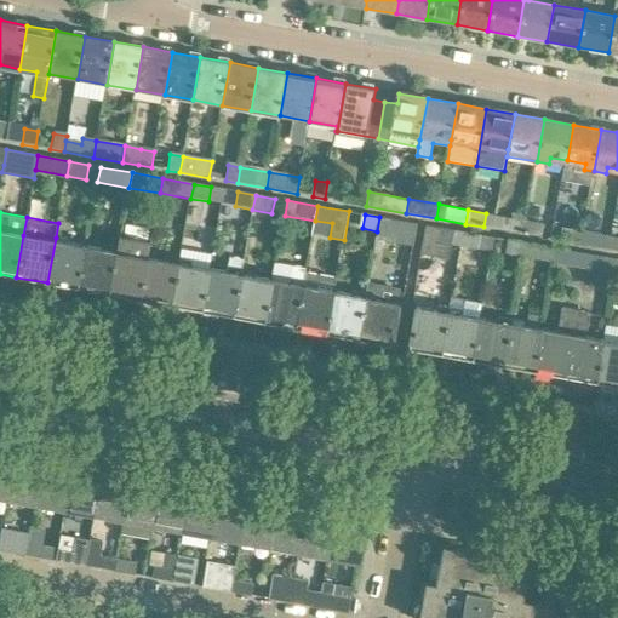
[(394,234),(396,221),(379,217),(377,232),(394,234)]
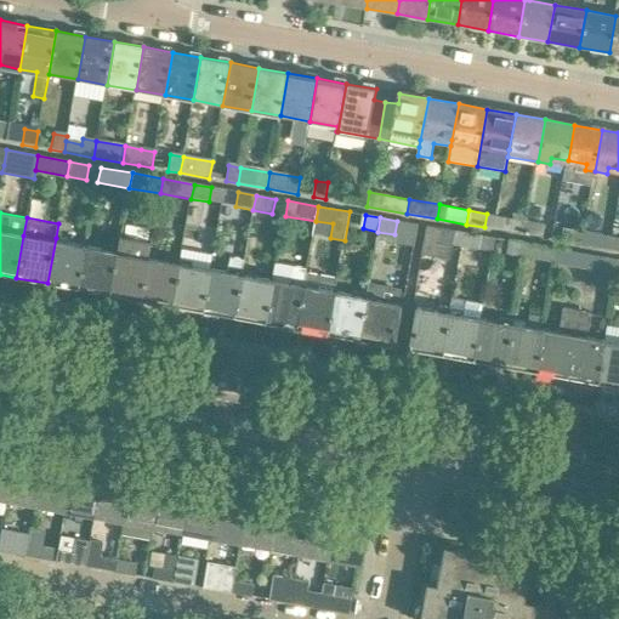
[(506,217),(504,231),(524,234),(527,221),(506,217)]
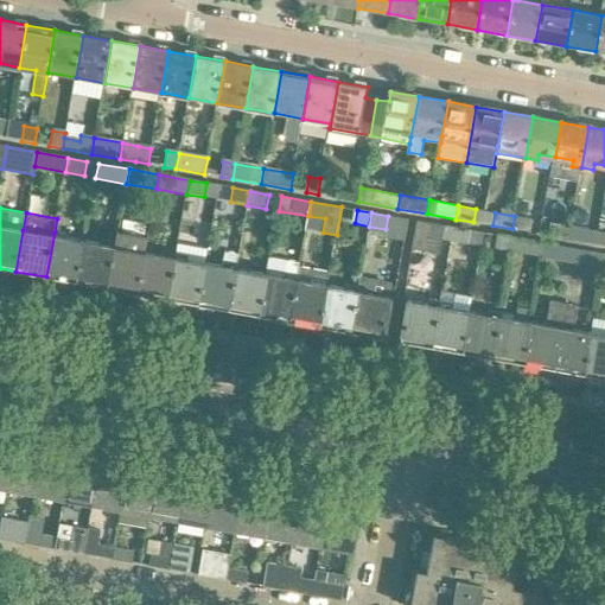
[(513,229),(533,233),(535,220),(515,216),(513,229)]
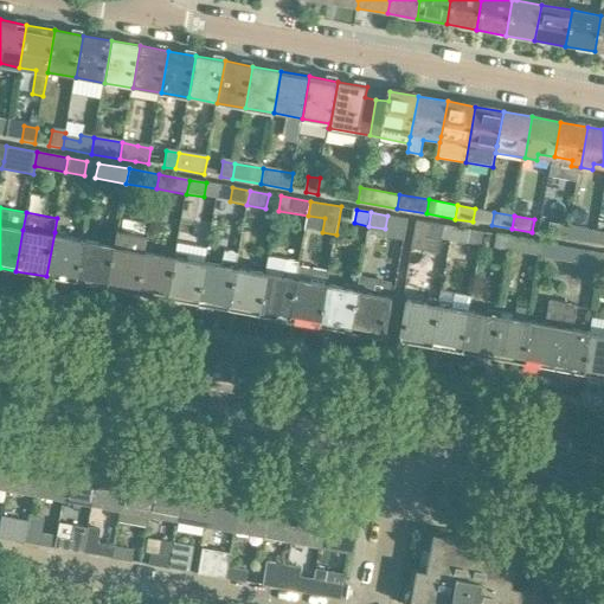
[(191,245),(207,249),(213,223),(197,218),(191,245)]
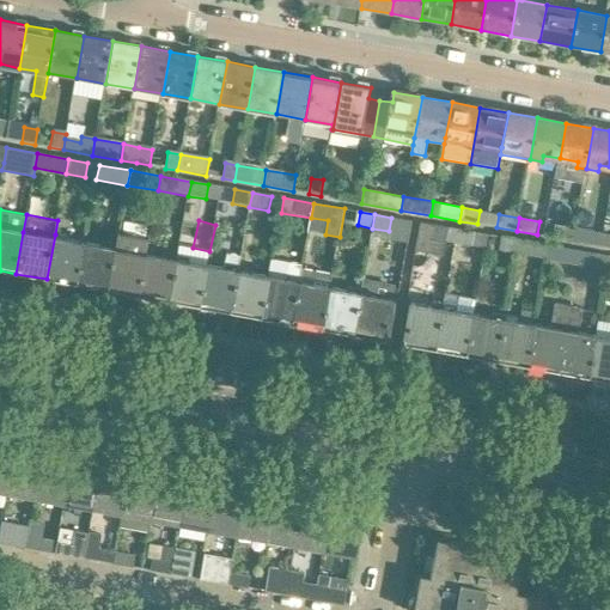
[(455,243),(457,230),(421,223),(416,251),(443,256),(446,242),(455,243)]
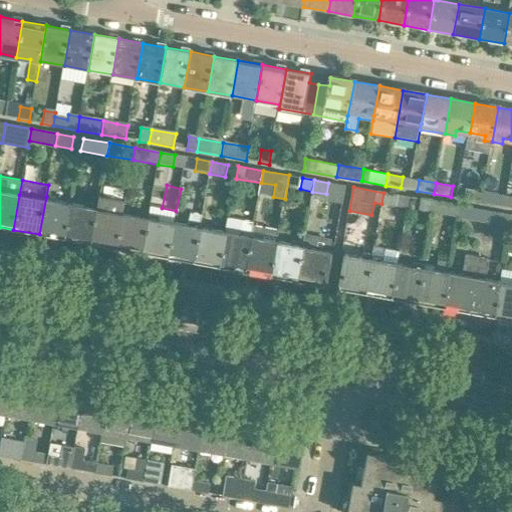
[(467,188),(465,200),(481,203),(483,191),(467,188)]
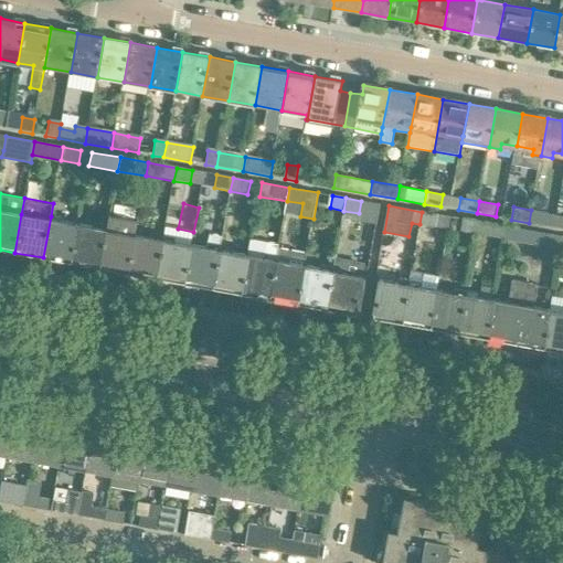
[(531,210),(529,223),(546,225),(549,213),(531,210)]
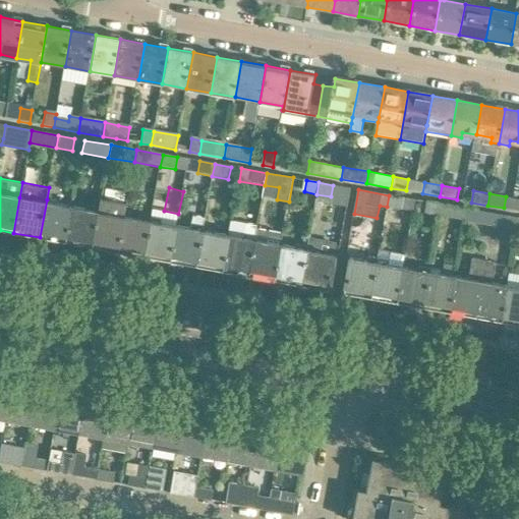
[(99,210),(92,247),(118,251),(119,245),(124,218),(127,200),(102,195),(99,210)]
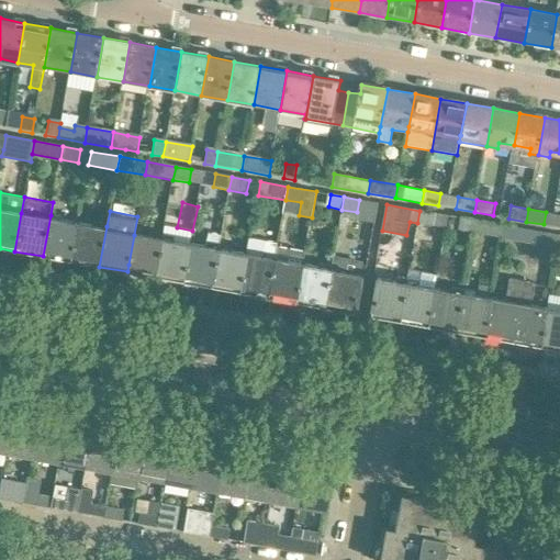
[(420,211),(417,223),(436,226),(438,214),(420,211)]
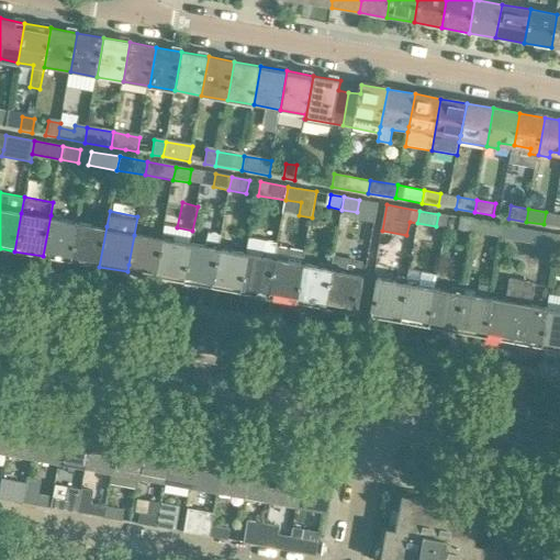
[(70,261),(77,224),(62,222),(62,217),(51,215),(43,256),(70,261)]
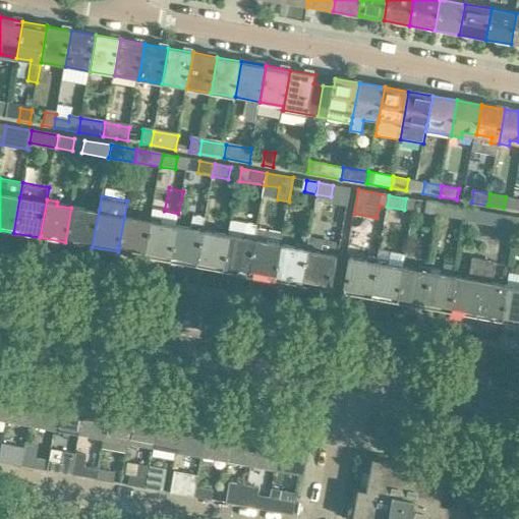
[(424,214),(439,216),(441,205),(426,202),(424,214)]
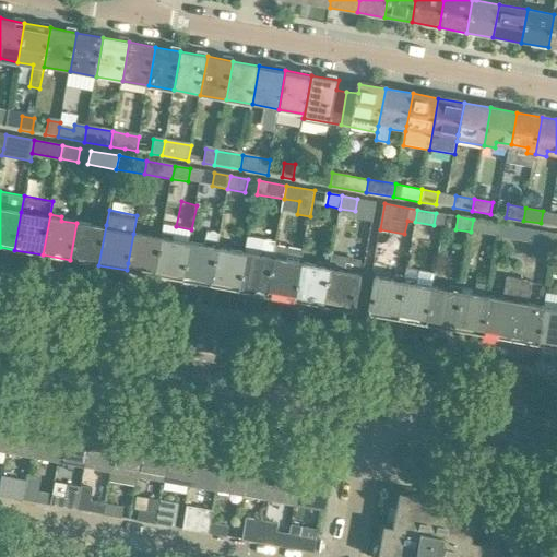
[(502,225),(473,220),(471,232),(500,237),(502,225)]
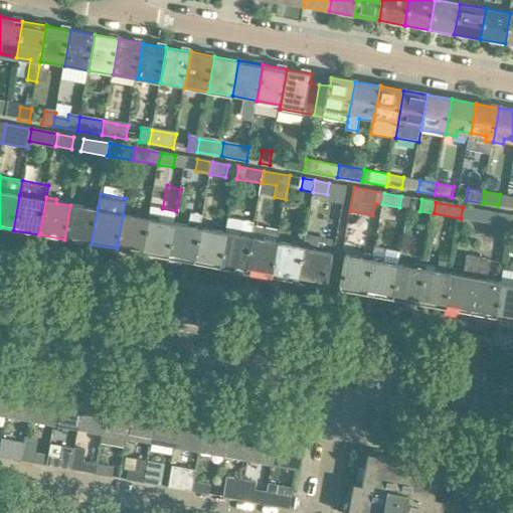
[(64,239),(91,244),(98,207),(86,205),(86,208),(70,205),(64,239)]
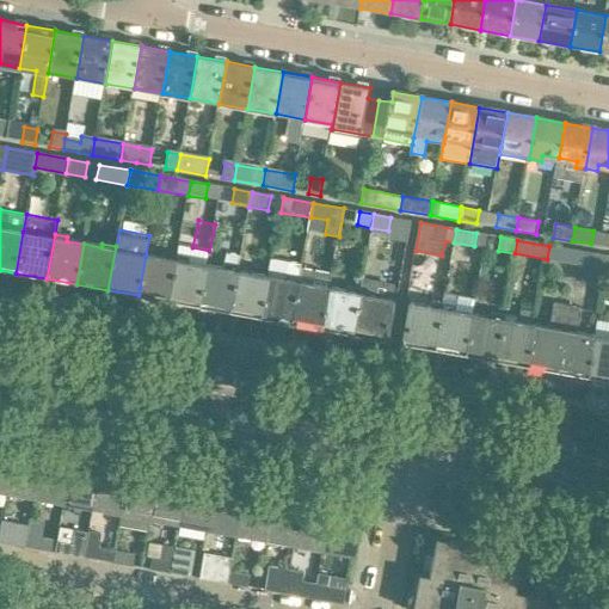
[(563,263),(565,248),(549,246),(547,259),(563,263)]
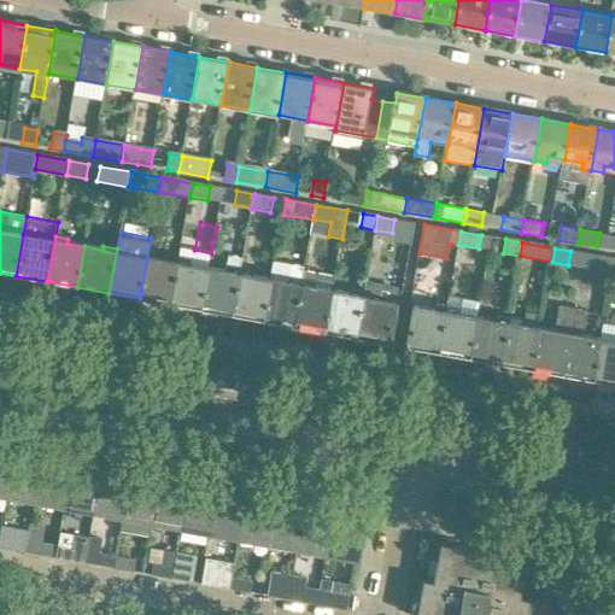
[(570,251),(568,265),(583,268),(585,253),(570,251)]
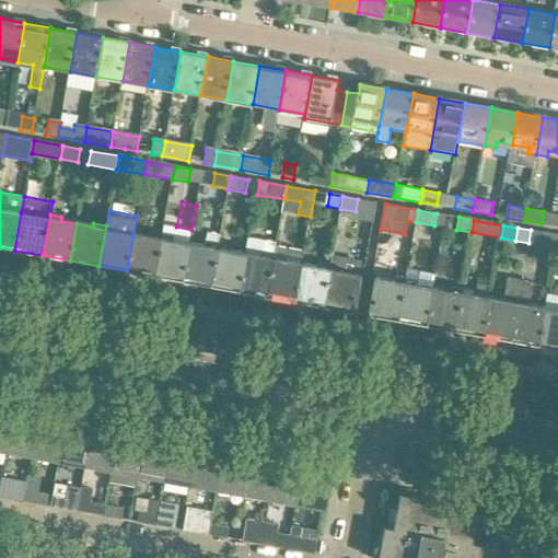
[(546,233),(531,230),(529,243),(544,246),(546,233)]
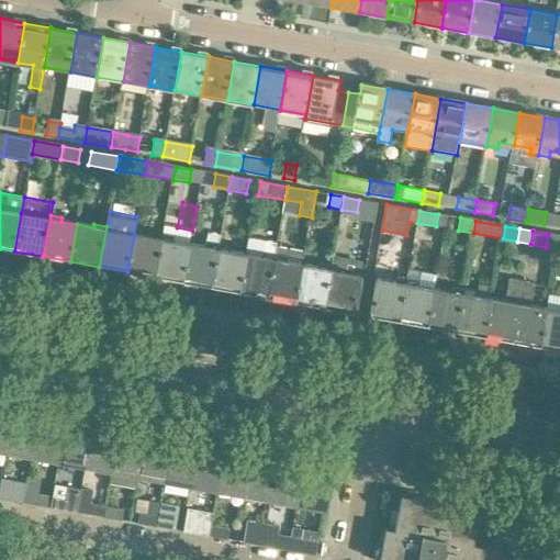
[(134,235),(129,265),(127,271),(155,277),(163,236),(150,234),(150,237),(134,235)]
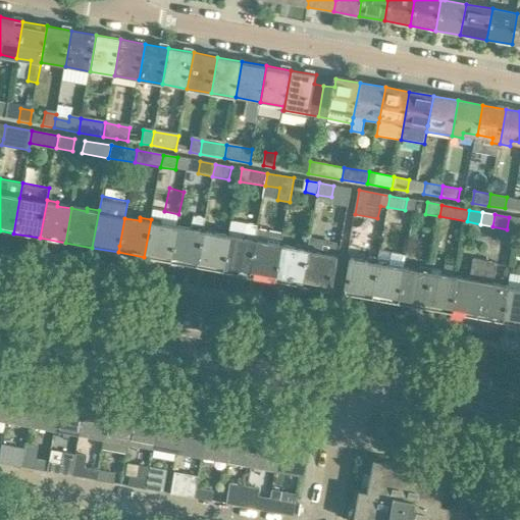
[(176,227),(169,262),(196,266),(203,228),(204,219),(194,217),(191,229),(176,227)]
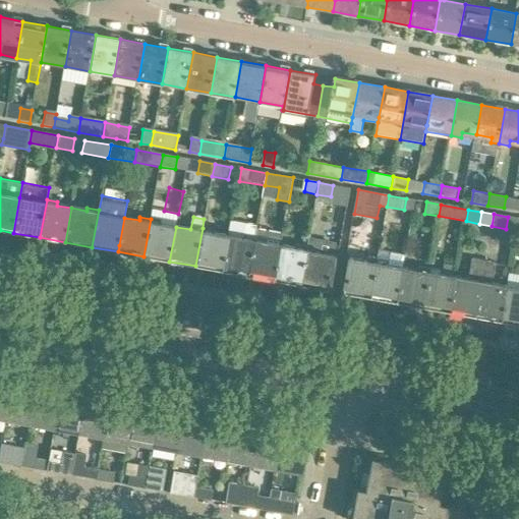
[(151,219),(143,256),(169,262),(172,245),(176,227),(161,224),(161,221),(151,219)]
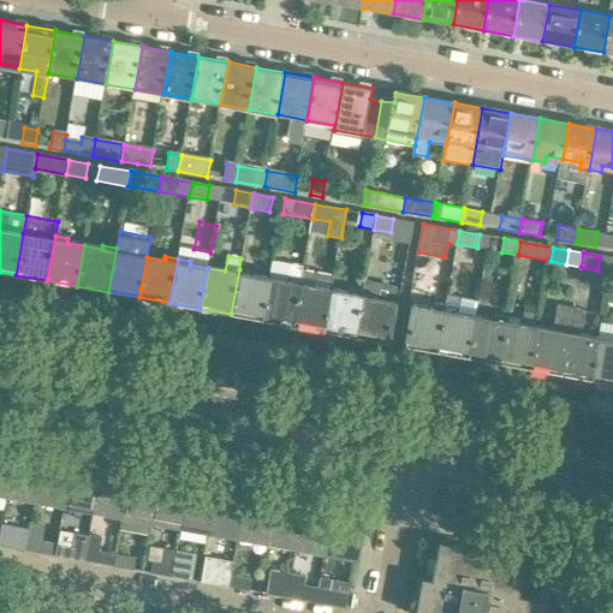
[(268,290),(263,320),(293,326),(304,268),(305,265),(274,259),(271,279),(268,290)]
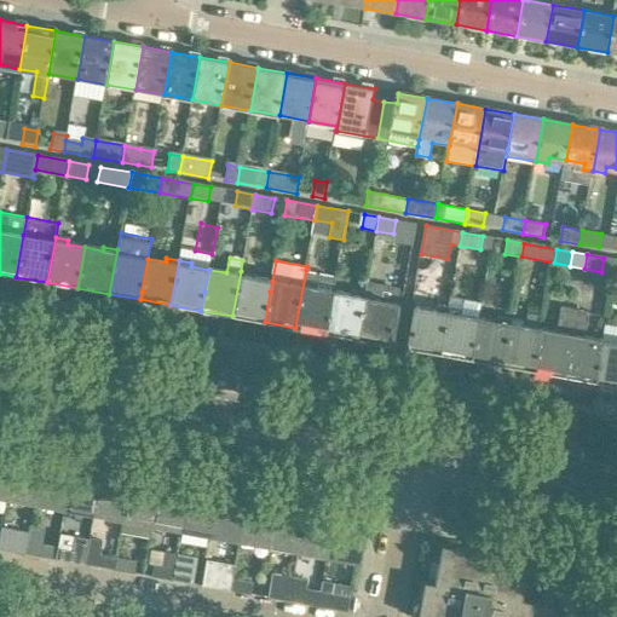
[(306,270),(295,328),(327,334),(334,292),(336,276),(306,270)]
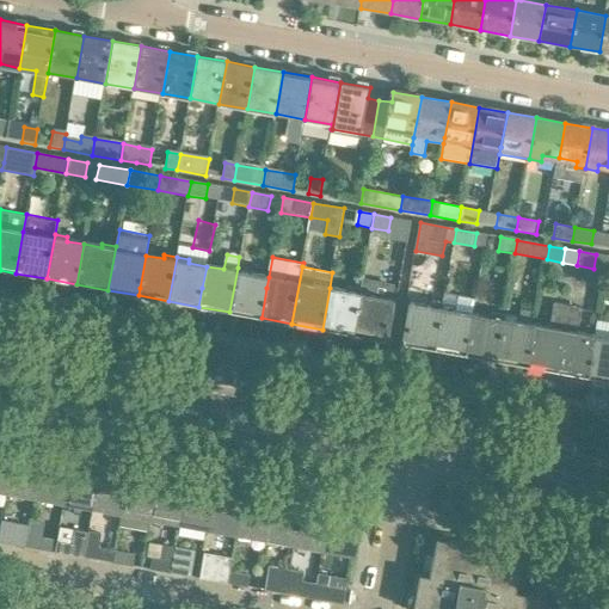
[(238,268),(229,312),(262,318),(269,277),(251,274),(251,270),(238,268)]
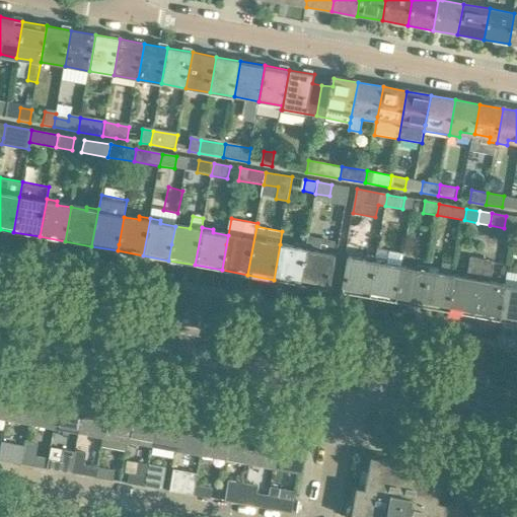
[(306,246),(300,284),(327,289),(334,254),(337,240),(308,235),(306,246)]
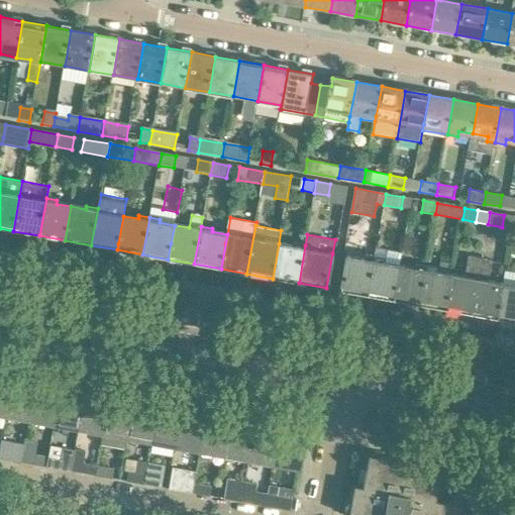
[(294,246),(279,243),(273,279),(299,283),(305,245),(294,243),(294,246)]
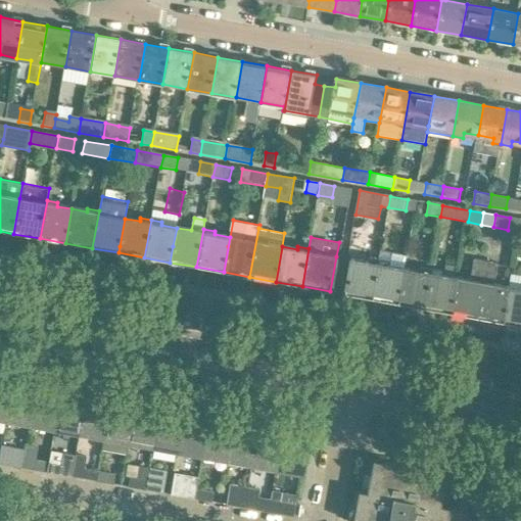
[(345,294),(373,299),(379,261),(368,258),(368,262),(351,258),(345,294)]
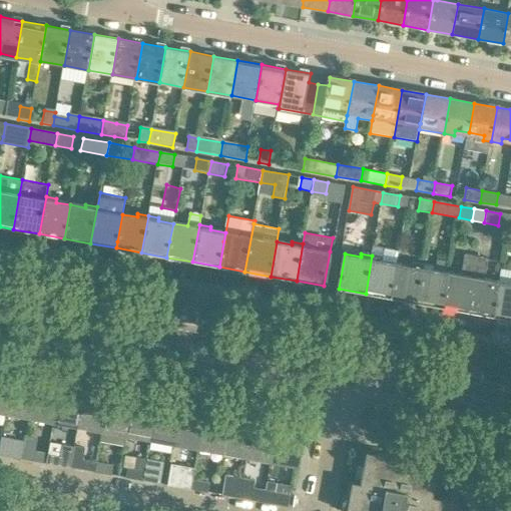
[(392,298),(397,264),(383,261),(383,258),(372,256),(366,294),(392,298)]
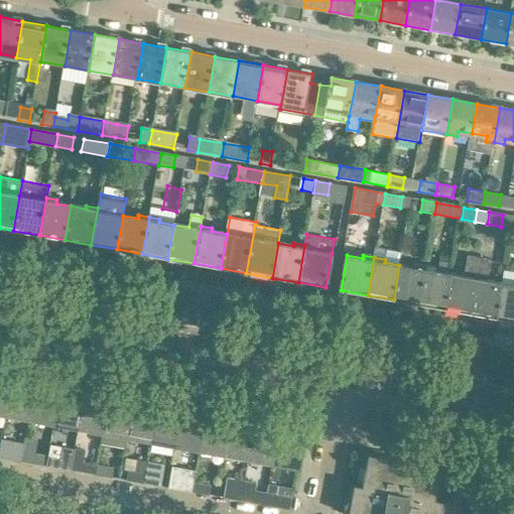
[(466,277),(452,274),(445,309),(471,313),(481,260),(470,258),(467,274),(466,277)]
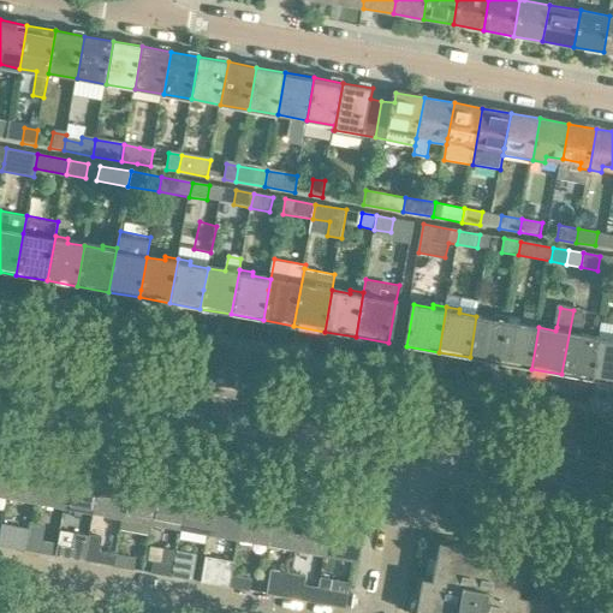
[(594,380),(601,339),(582,335),(583,332),(585,313),(573,310),(561,374),(594,380)]
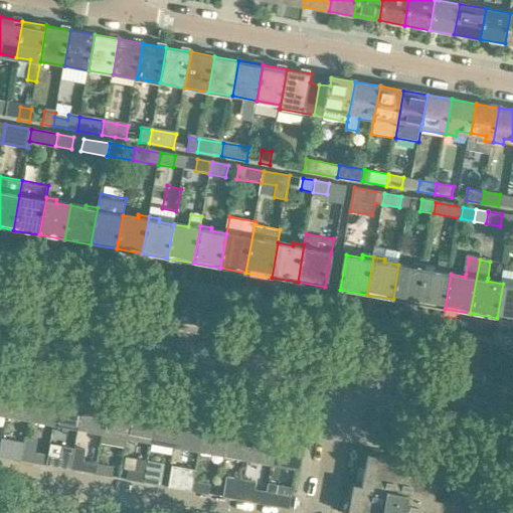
[(414,267),(398,265),(393,299),(417,304),(424,266),(414,265),(414,267)]
